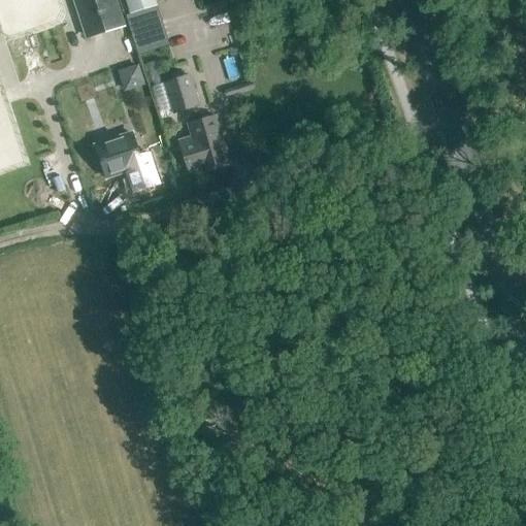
[(71,0),(84,38),(124,25),(114,0),(71,0)]
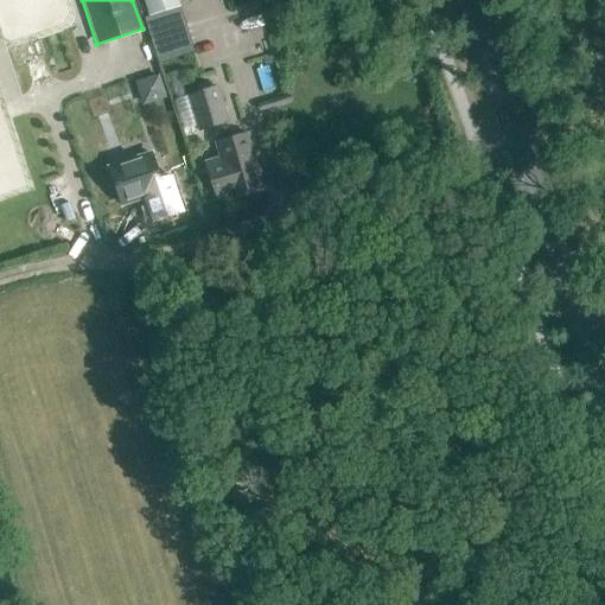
[(146,0),(153,19),(164,16),(165,23),(180,18),(178,6),(180,6),(179,0),(146,0)]
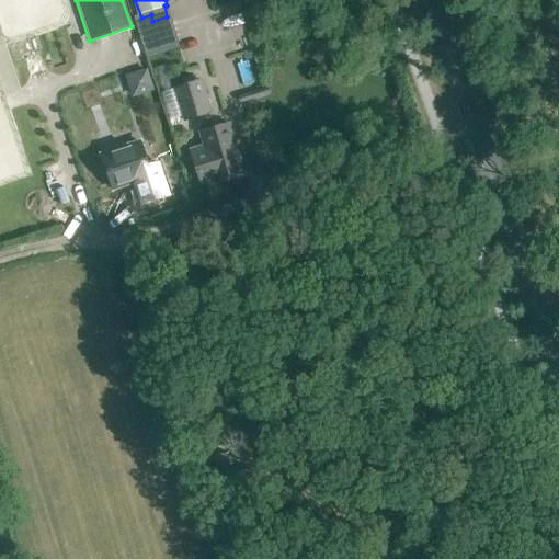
[(149,64),(125,70),(132,93),(156,87),(149,64)]
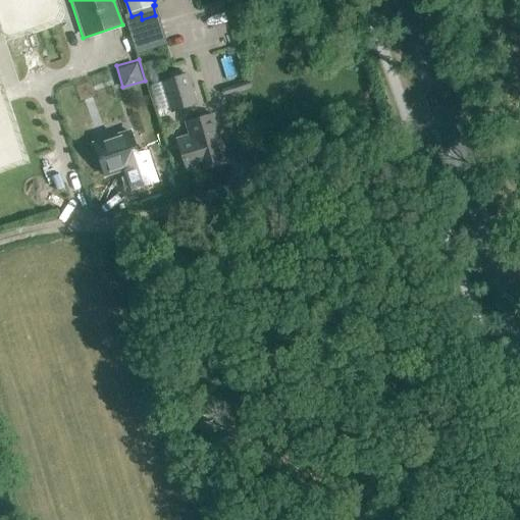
[(184,69),(160,78),(170,110),(194,103),(184,69)]
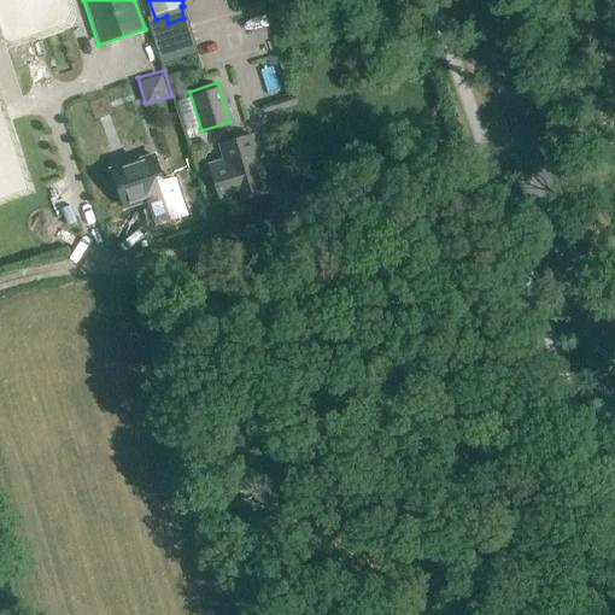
[(218,201),(265,187),(250,135),(217,144),(222,158),(208,163),(218,201)]
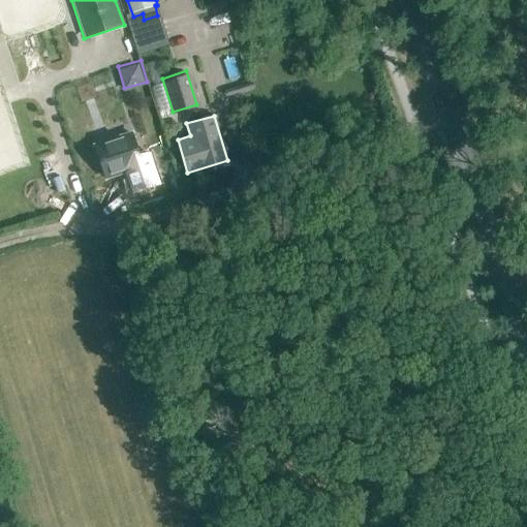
[(130,133),(93,145),(103,177),(129,168),(136,190),(156,184),(146,154),(137,156),(130,133)]
